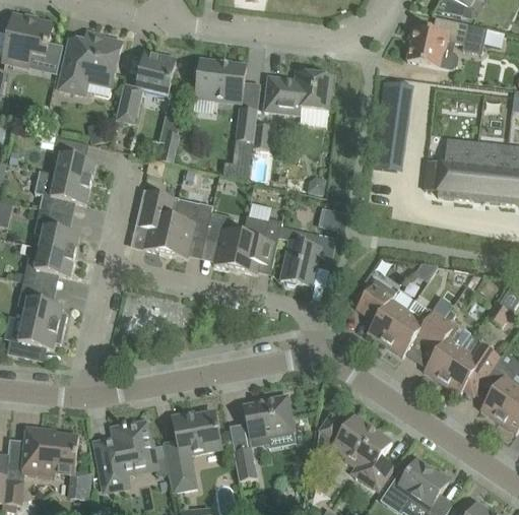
[(45,56),(48,42),(52,22),(12,13),(2,60),(17,63),(20,51),(45,56)]
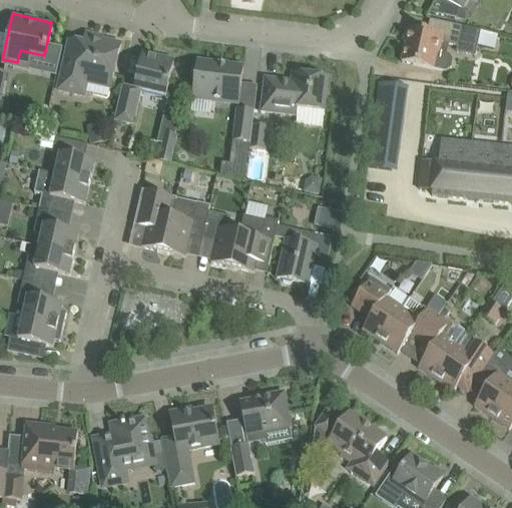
[(486,29),(448,20),(429,15),(426,29),(408,25),(401,58),(420,63),(444,68),(450,64),(452,55),(449,50),(447,49),(449,41),(457,43),(458,37),(483,43),(486,29)]
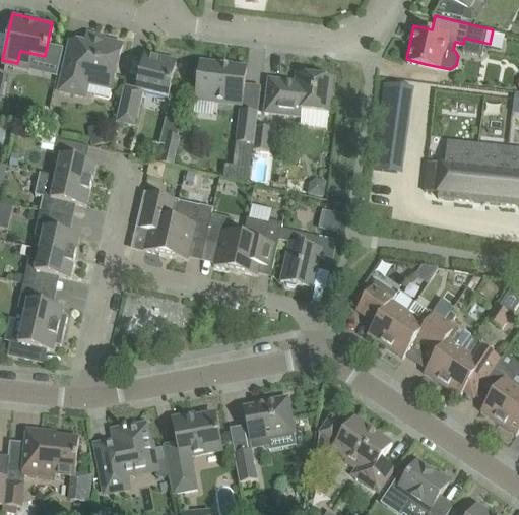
[(111,85),(117,61),(121,42),(102,37),(103,34),(86,29),(84,41),(69,38),(65,57),(58,87),(83,93),(86,80),(111,85)]
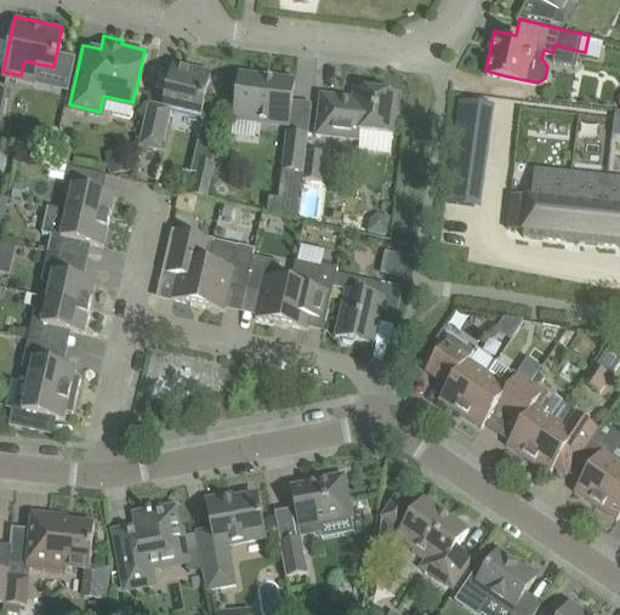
[(171,106),(199,112),(209,69),(172,61),(163,102),(147,98),(137,143),(160,148),(171,106)]
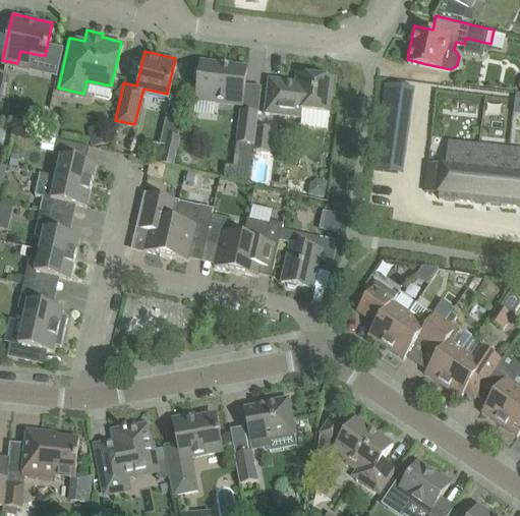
[(194,96),(241,102),(246,65),(199,59),(194,96)]
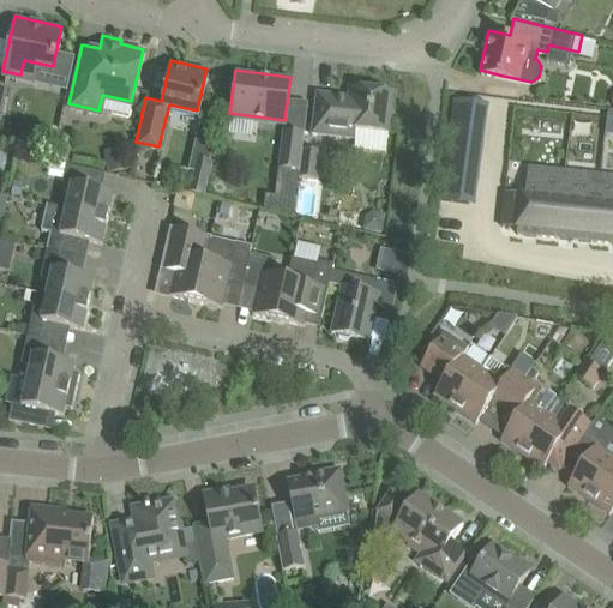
[(355,126),(364,126),(388,130),(392,89),(360,85),(359,91),(348,90),(348,92),(332,91),(329,121),(324,120),(323,115),(313,114),(311,130),(354,134),(355,126)]
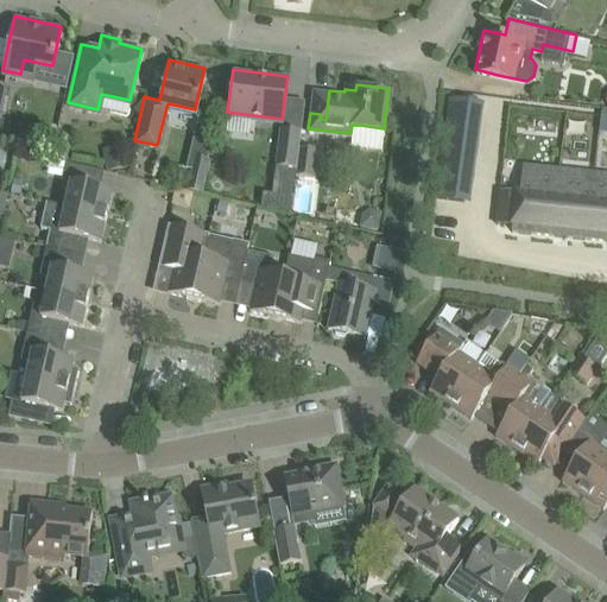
[(460,102),(453,166),(476,170),(485,170),(486,159),(492,106),(484,105),(460,102)]
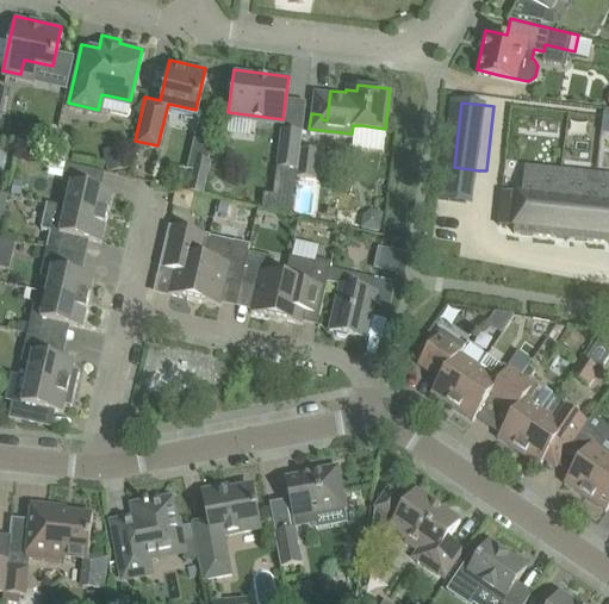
[(294,176),(296,172),(299,144),(300,128),(280,125),(275,163),(279,163),(278,174),(294,176)]
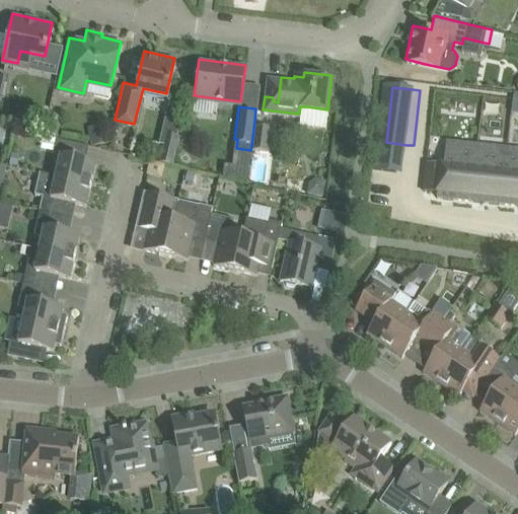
[(104,121),(86,124),(90,142),(107,139),(104,121)]
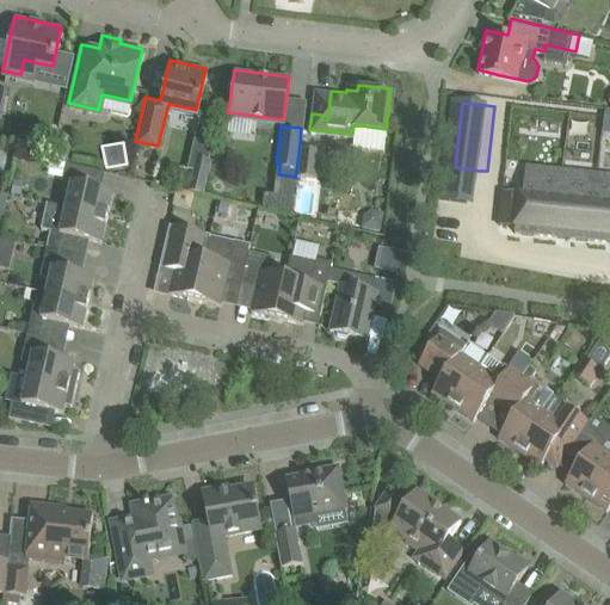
[(300,144),(296,172),(315,174),(319,147),(300,144)]
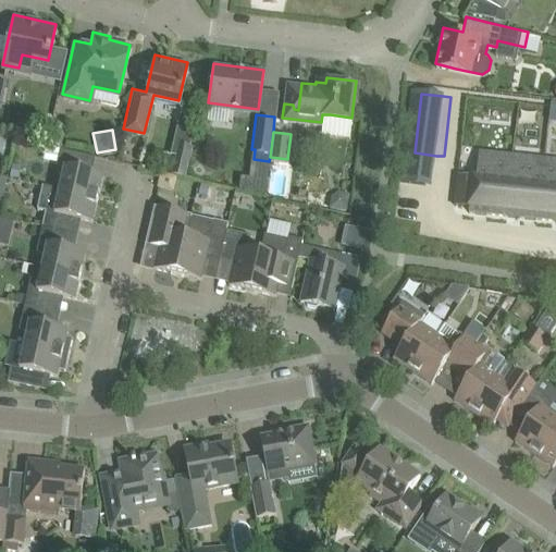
[(177,140),(171,170),(186,174),(190,156),(193,145),(177,142),(177,140)]
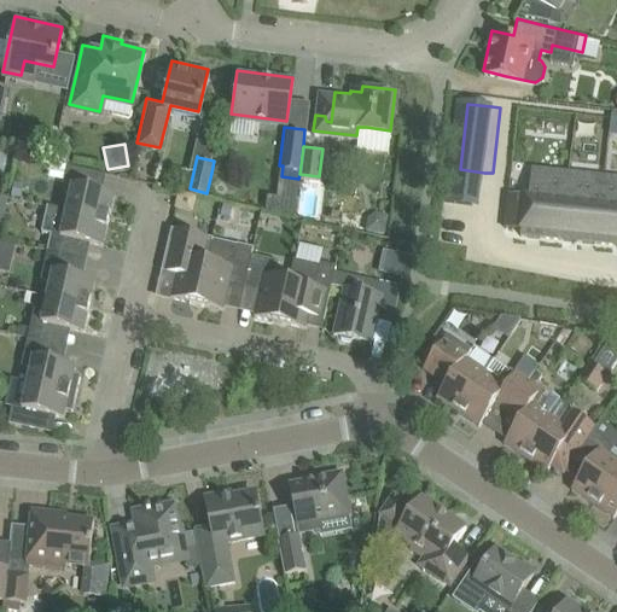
[(79,164),(68,162),(65,162),(62,180),(70,182),(65,207),(108,216),(114,190),(75,181),(79,164)]
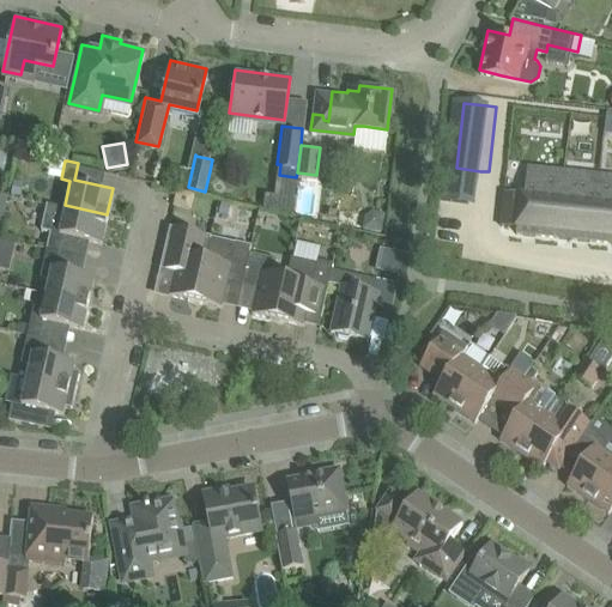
[(503,188),(500,222),(516,224),(515,230),(611,238),(611,171),(541,164),(539,184),(520,182),(519,190),(503,188)]
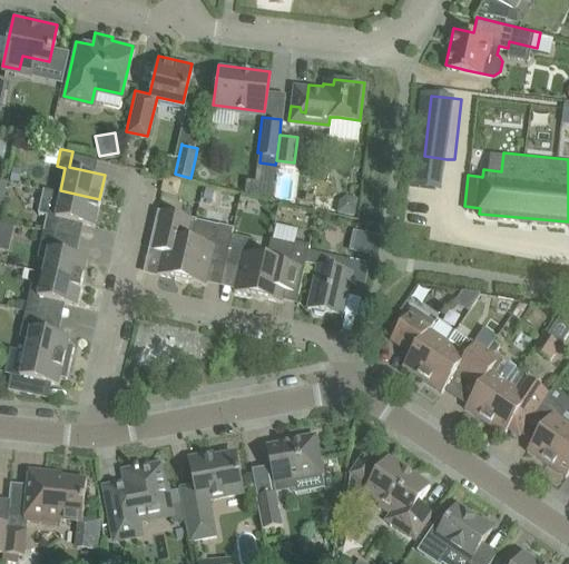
[(11,164),(9,176),(19,178),(21,166),(11,164)]
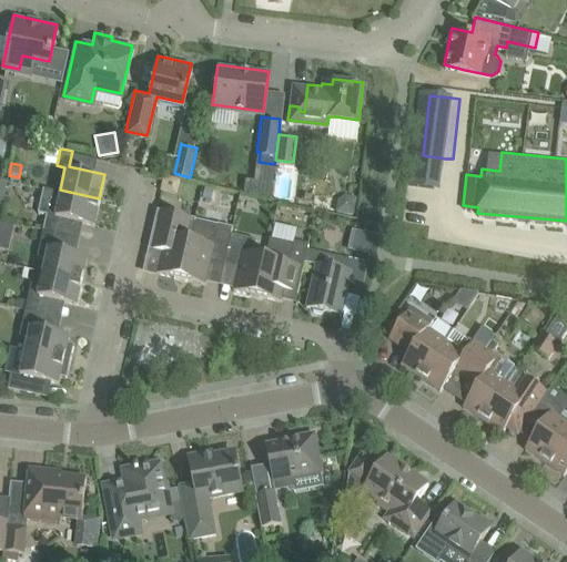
[(99,198),(60,190),(42,185),(38,208),(46,211),(42,227),(54,230),(58,214),(93,223),(99,198)]
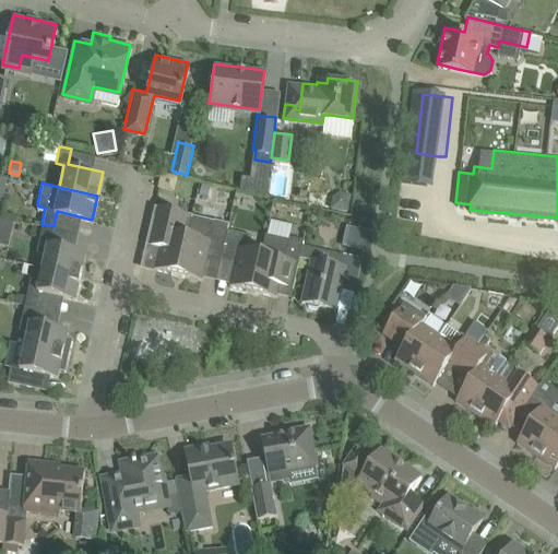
[(330,205),(347,209),(351,191),(340,189),(332,195),(330,205)]
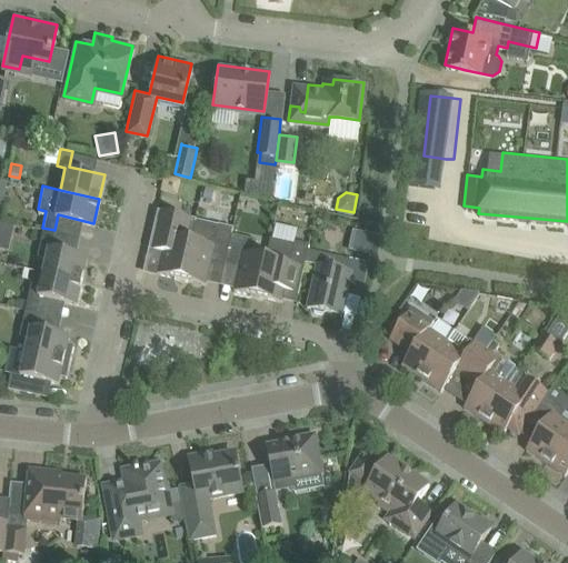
[(195,215),(169,210),(157,207),(148,245),(161,249),(157,270),(180,275),(195,215)]
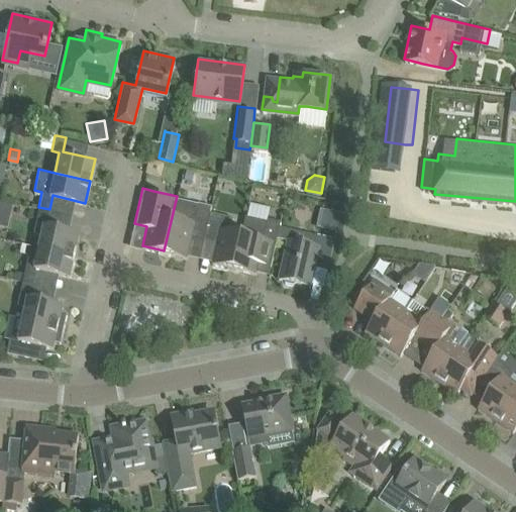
[(211,204),(177,196),(164,250),(186,256),(190,237),(203,239),(210,210),(211,204)]
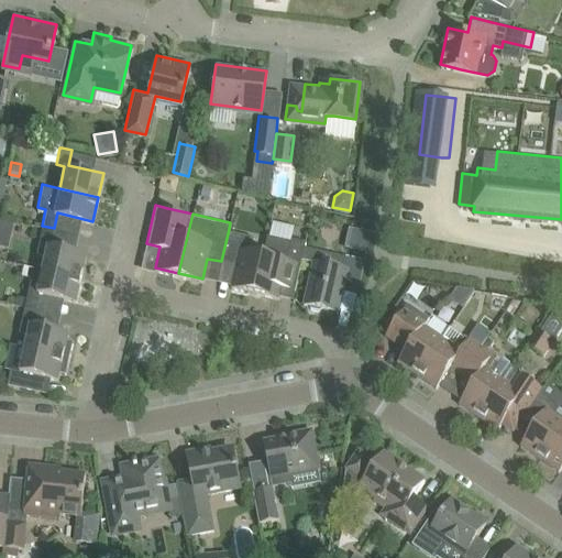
[(51,243),(54,228),(42,226),(36,252),(44,253),(42,266),(80,275),(86,252),(51,243)]
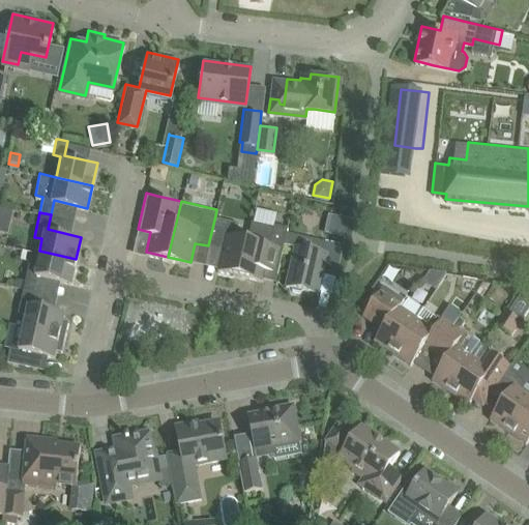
[(343,231),(344,213),(324,212),(323,230),(343,231)]
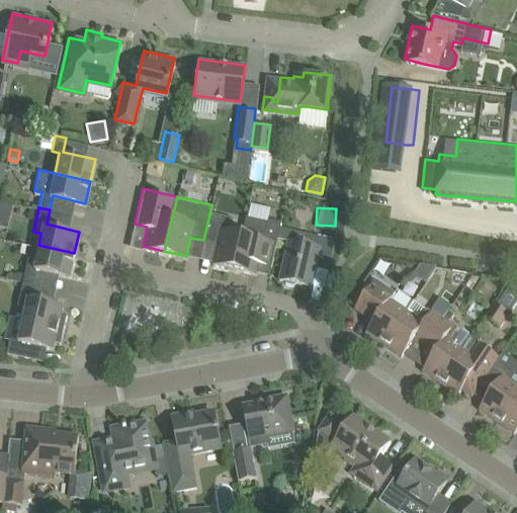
[(233,216),(210,210),(203,240),(216,243),(211,262),(234,267),(242,231),(240,231),(230,229),(233,216)]
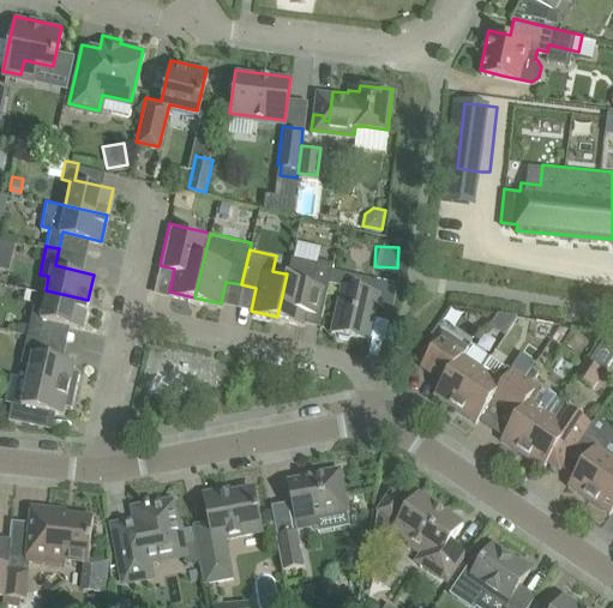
[(332,260),(310,256),(294,252),(294,254),(288,253),(284,274),(287,274),(277,317),(302,323),(307,299),(323,302),(329,280),(331,266),(332,260)]
